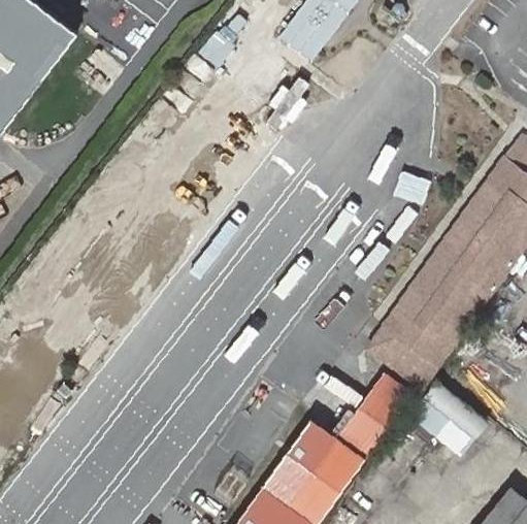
[(0,138),(78,37),(29,0),(0,0),(0,138)]
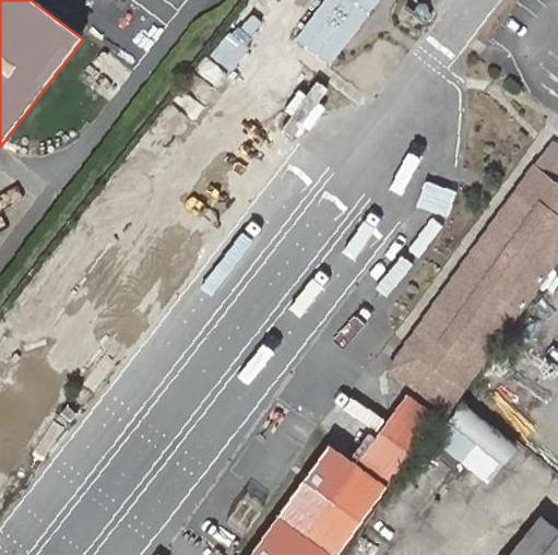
[(379,0),(323,0),(292,43),(327,69),(379,0)]
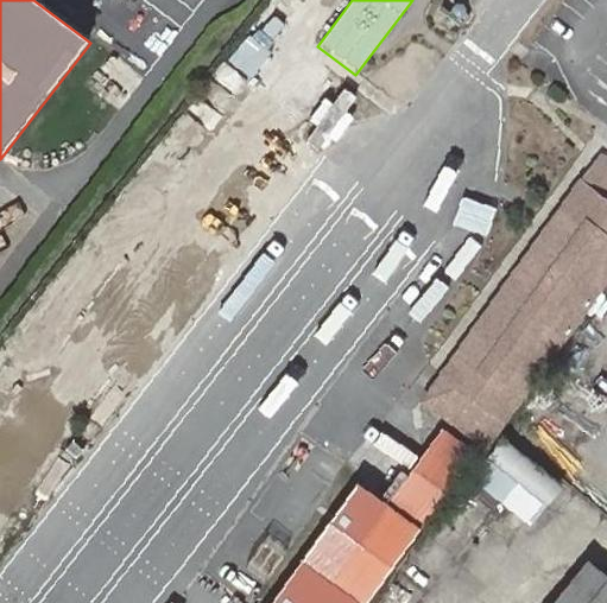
[(225,64),(248,82),(270,54),(246,36),(225,64)]
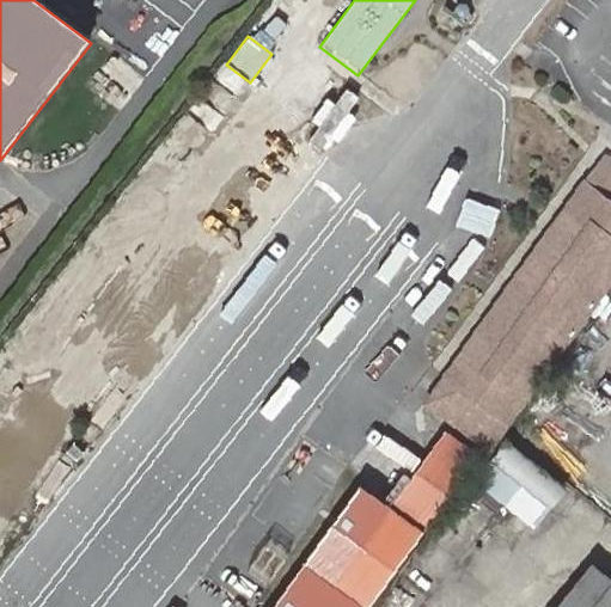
[(610,281),(610,166),(604,161),(585,188),(584,188),(445,381),(427,406),(451,427),(471,439),(487,452),(500,435),(508,425),(610,281)]
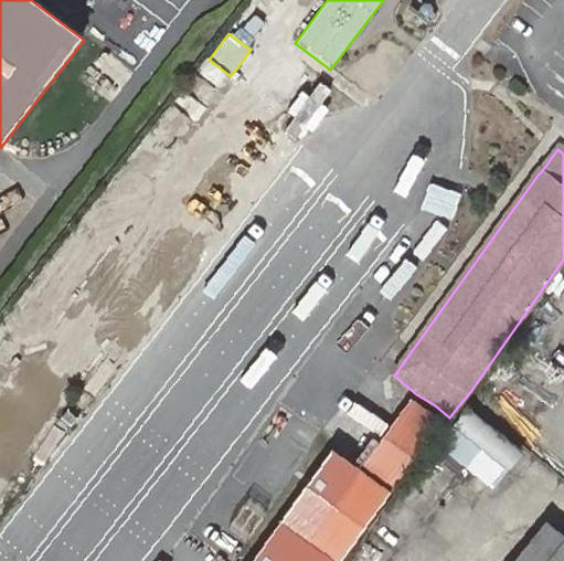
[(343,560),(449,417),(416,394),(368,461),(339,441),(251,560),(343,560)]
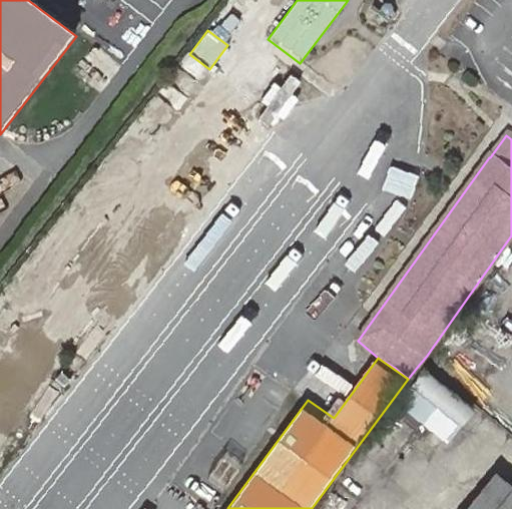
[(399,401),(425,422),(449,441),(461,425),(474,408),(425,368),(399,401)]
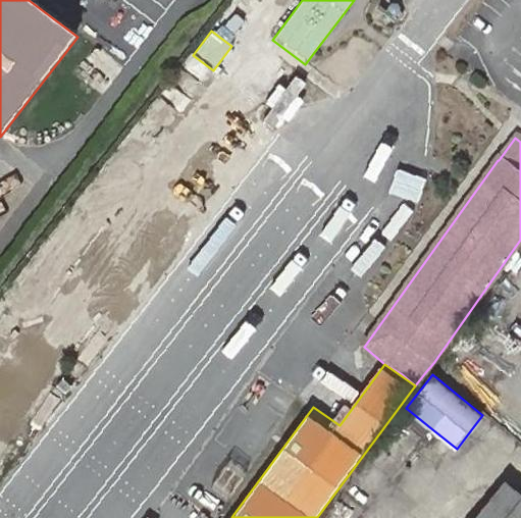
[(520,517),(520,499),(505,517),(520,517)]
